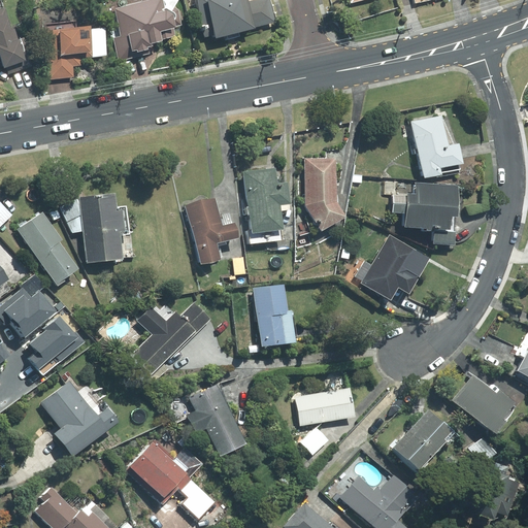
[(0,0),(0,62),(2,61),(4,68),(6,67),(9,74),(35,66),(22,25),(11,29),(2,0),(0,0)]
